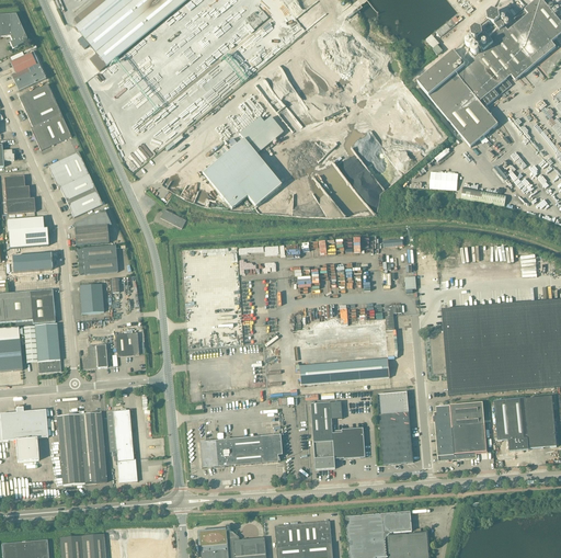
[(104,0),(75,25),(105,64),(183,0),(104,0)]
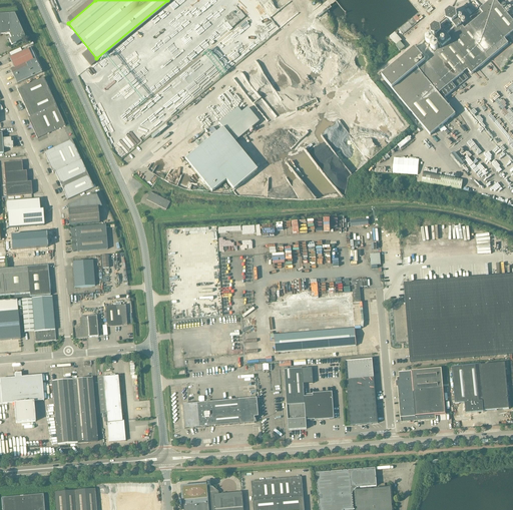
[(385,72),(383,69),(381,71),(383,73),(382,74),(430,132),(455,112),(443,97),(438,91),(468,67),(472,72),(491,57),(490,56),(508,41),(504,37),(512,29),(512,19),(506,12),(510,9),(507,5),(503,8),(496,0),(489,0),(471,15),(474,19),(466,27),(458,18),(457,11),(451,9),(446,13),(447,20),(453,22),(454,23),(443,32),(442,31),(441,25),(436,23),(431,27),(432,33),(438,35),(438,36),(436,37),(443,45),(435,52),(425,40),(416,47),(415,46),(385,72)]
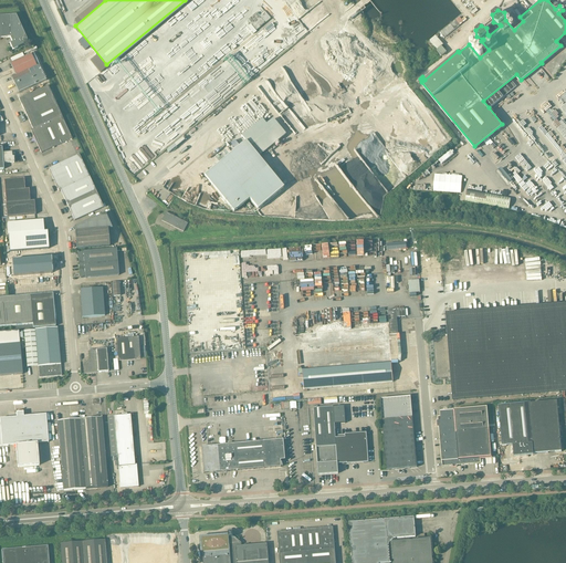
[(262,12),(266,19),(272,16),(266,9),(262,12)]
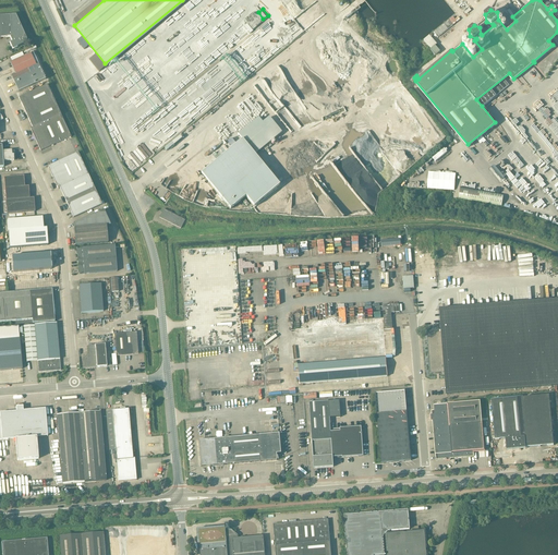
[(13,46),(28,39),(15,12),(0,13),(0,35),(10,34),(13,39),(10,40),(13,46)]
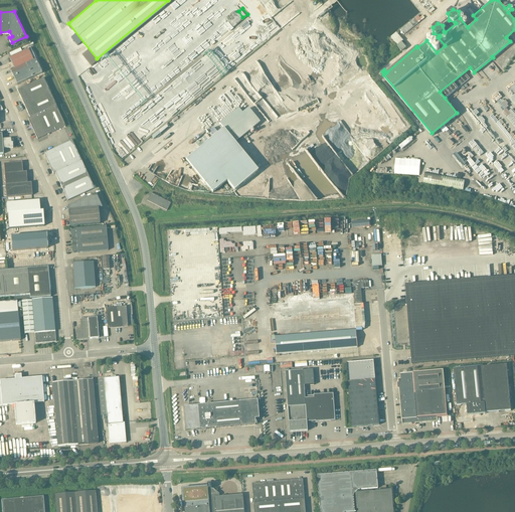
[(42,70),(30,45),(9,55),(13,64),(10,66),(10,67),(10,68),(17,82),(42,70)]
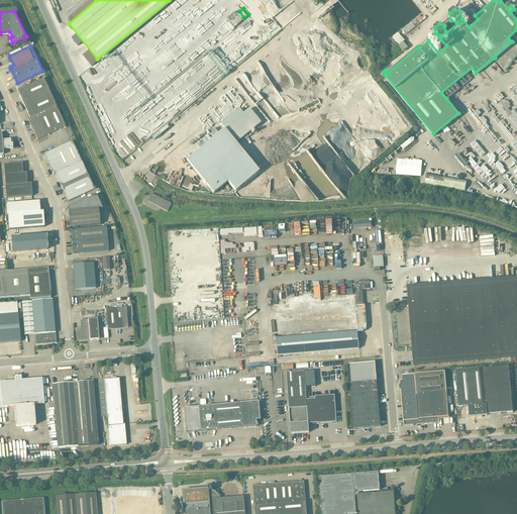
[(22,47),(21,45),(11,50),(12,54),(16,53),(16,50),(22,47)]
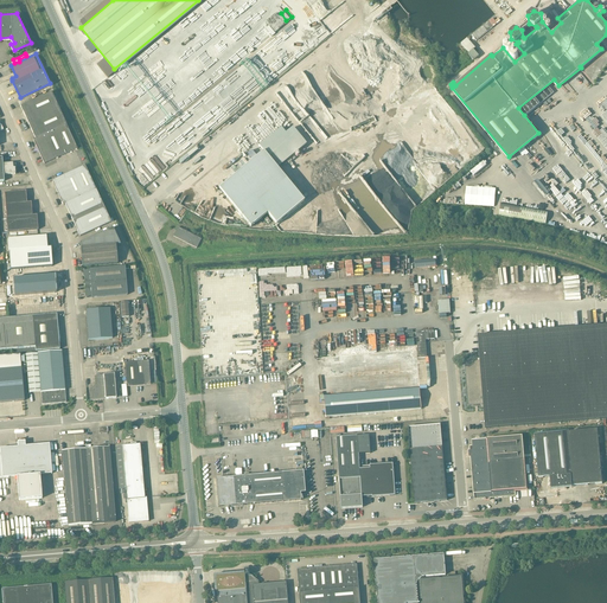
[(308,77),(292,88),(308,113),(325,101),(308,77)]
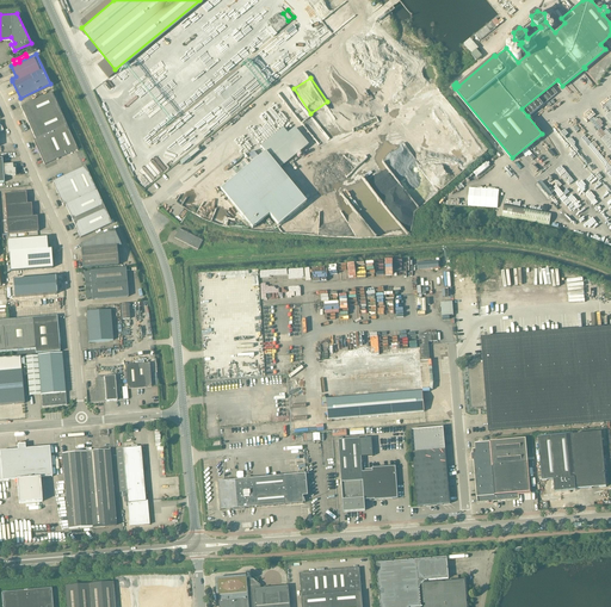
[(78,147),(51,90),(20,104),(35,136),(34,137),(44,162),(78,147)]
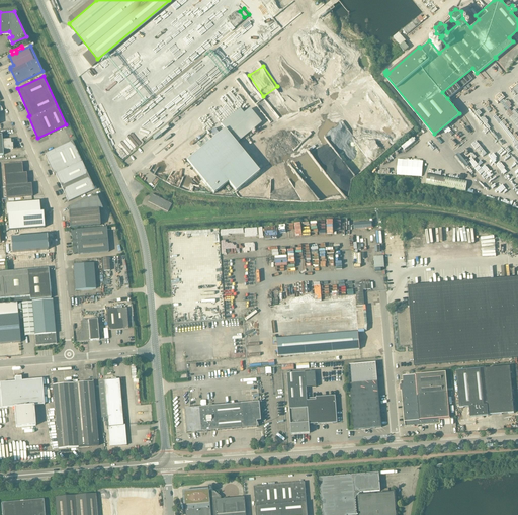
[(244,111),(240,107),(221,122),(225,126),(186,159),(213,191),(228,180),(236,189),(259,169),(236,142),(261,120),(250,106),(244,111)]
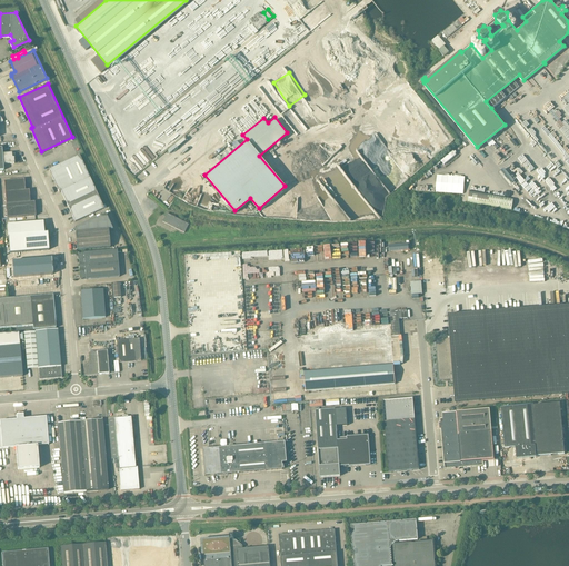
[(2,146),(0,145),(0,167),(3,168),(3,161),(15,160),(13,155),(12,155),(12,151),(2,151),(2,146)]
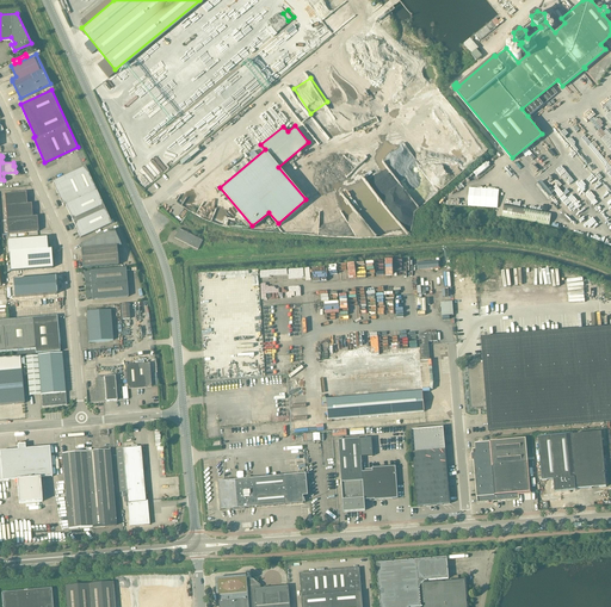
[(111,221),(86,163),(53,179),(63,204),(66,203),(80,235),(111,221)]
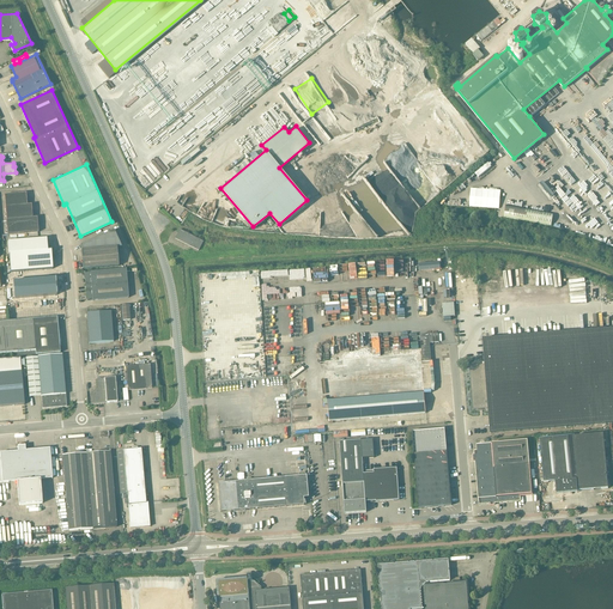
[(502,206),(503,187),(469,184),(469,199),(463,199),(463,203),(502,206)]
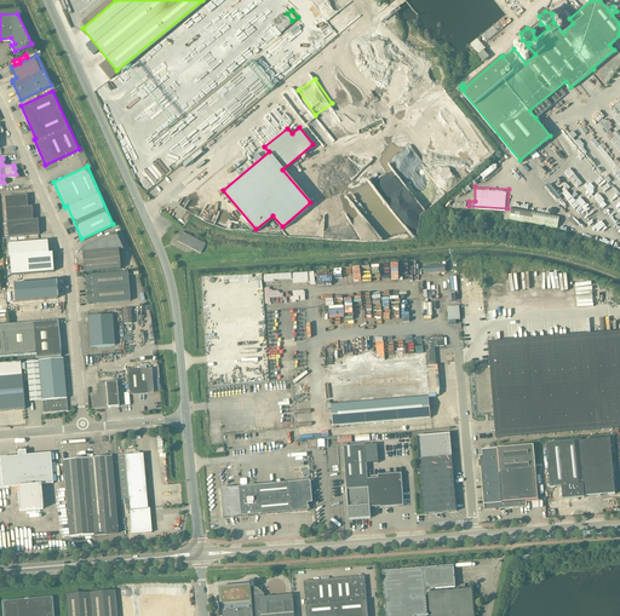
[(39,231),(38,217),(33,217),(32,205),(27,205),(27,193),(5,194),(7,235),(39,231)]
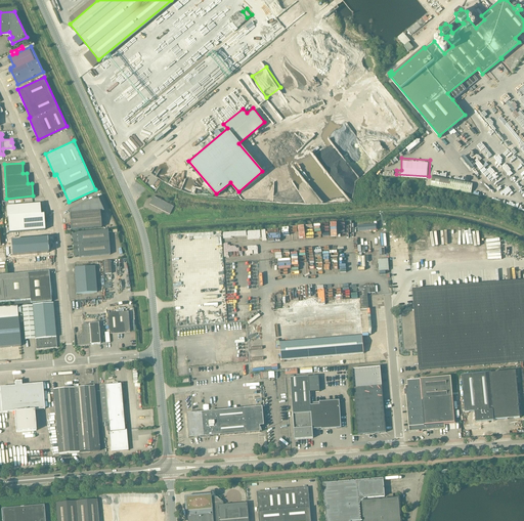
[(433,172),(431,183),(471,190),(473,180),(433,172)]
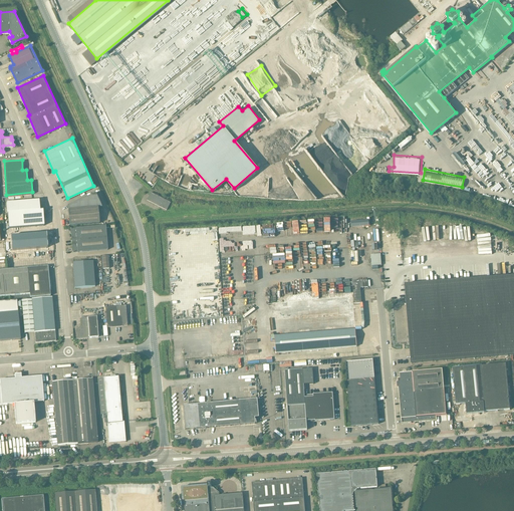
[(147,198),(167,208),(170,200),(151,190),(147,198)]
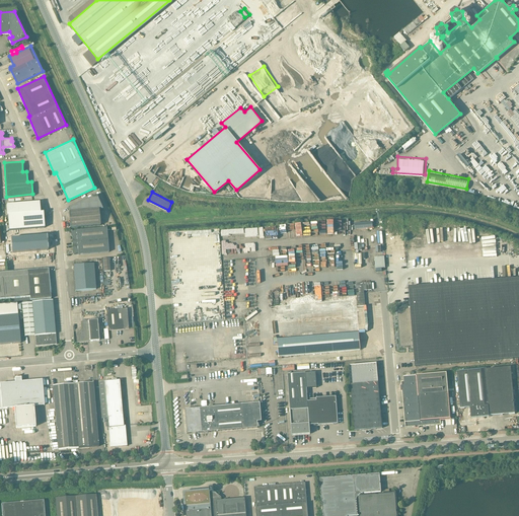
[(96,193),(68,205),(69,210),(70,225),(100,223),(99,207),(103,207),(96,193)]
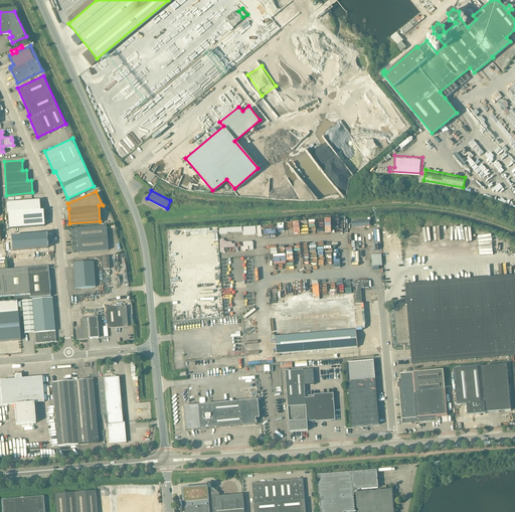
[(39,198),(6,201),(8,226),(44,223),(43,208),(40,208),(39,198)]
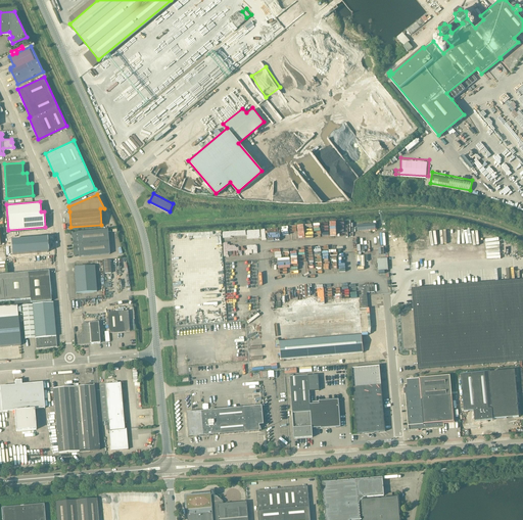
[(346,223),(333,223),(333,229),(339,229),(345,229),(345,225),(354,224),(353,219),(346,219),(346,223)]
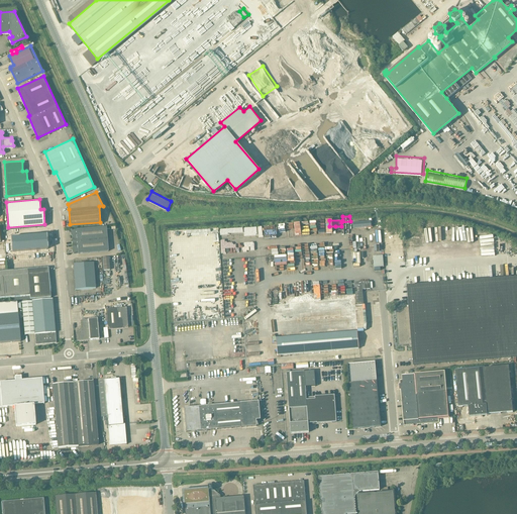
[(108,248),(106,224),(71,227),(72,229),(71,230),(71,232),(72,233),(73,246),(72,247),(72,249),(73,250),(74,251),(108,248)]
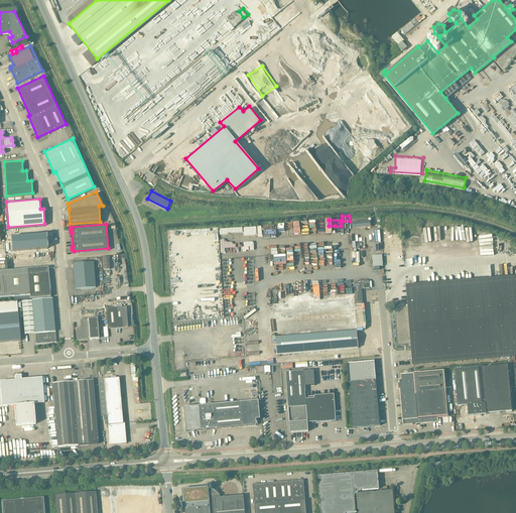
[(46,232),(11,235),(12,249),(48,246),(46,232)]
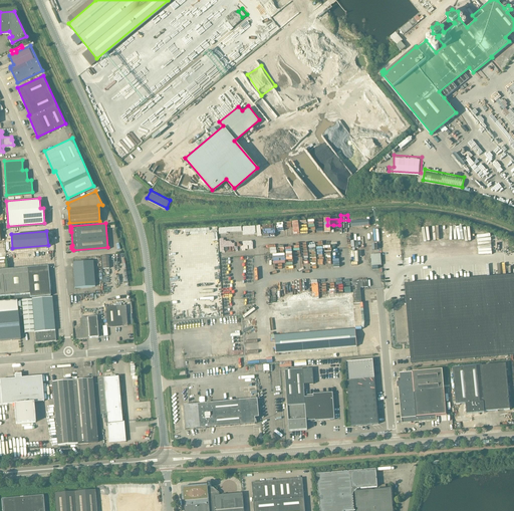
[(371,263),(381,263),(380,251),(370,252),(371,263)]
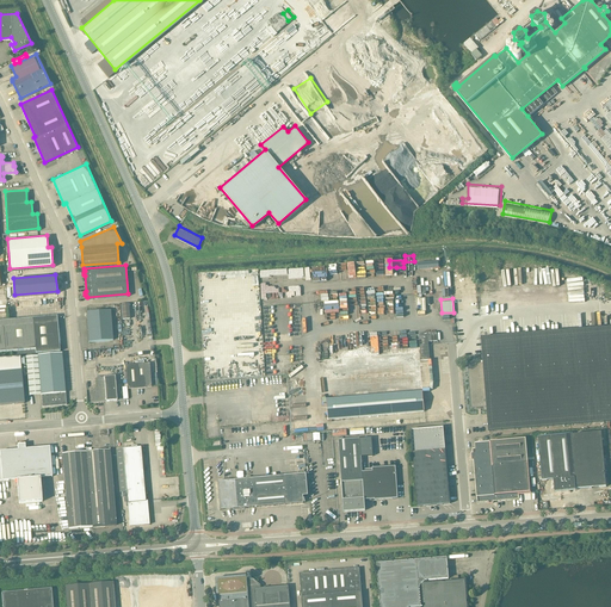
[(113,338),(111,308),(86,309),(88,339),(113,338)]
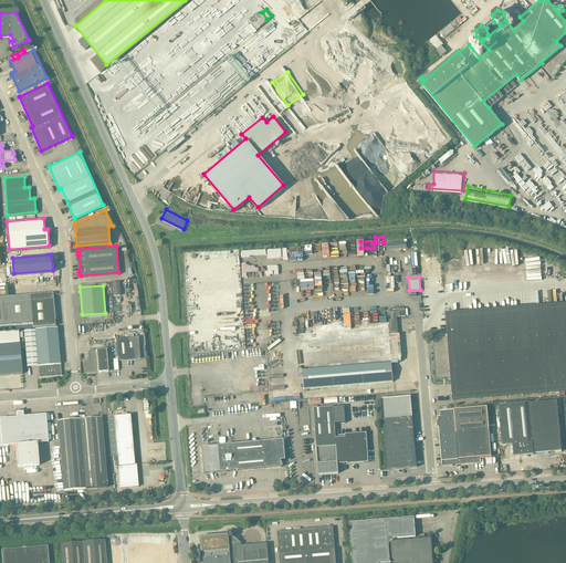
[(0,323),(33,321),(33,325),(55,323),(55,316),(56,316),(55,303),(54,303),(53,295),(53,291),(0,294),(0,323)]
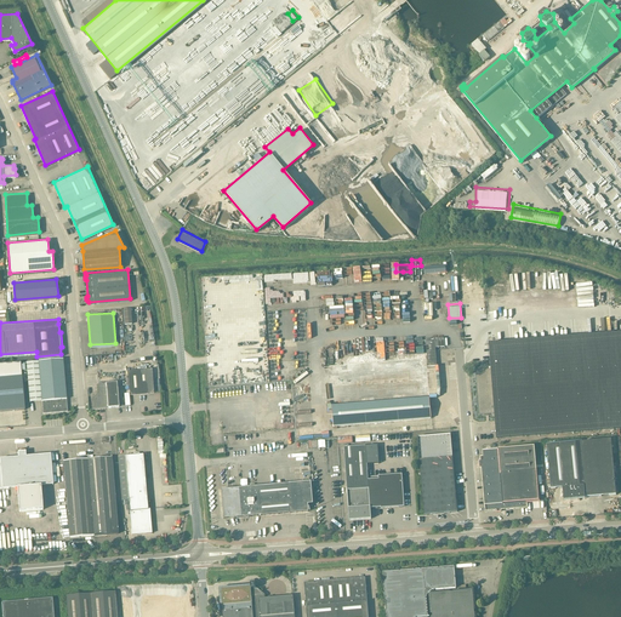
[(620,330),(489,342),(490,364),(476,365),(479,412),(494,411),(496,435),(620,424),(620,330)]
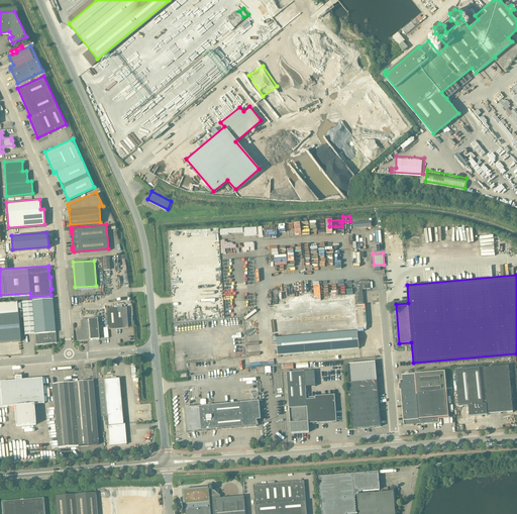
[(370,279),(354,280),(355,291),(363,290),(363,287),(370,287),(370,279)]
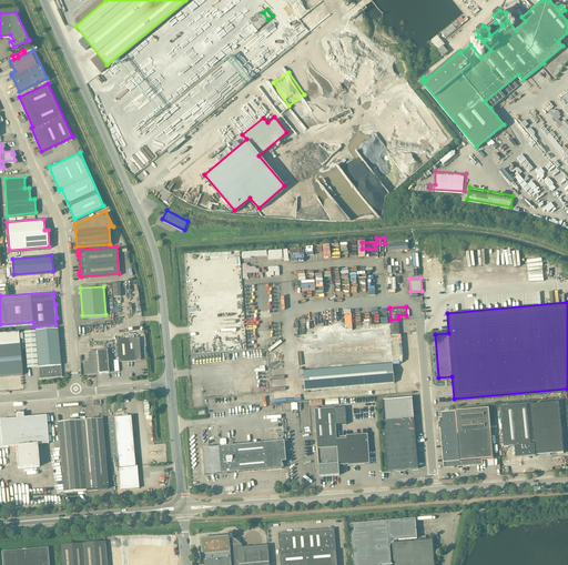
[(232,329),(231,335),(239,332),(237,330),(239,325),(240,329),(244,330),(241,331),(244,331),(245,330),(244,328),(245,325),(242,319),(237,321),(234,313),(232,312),(231,316),(227,318),(225,312),(223,321),(223,322),(222,329),(223,329),(225,334),(226,329),(227,324),(231,324),(232,329)]
